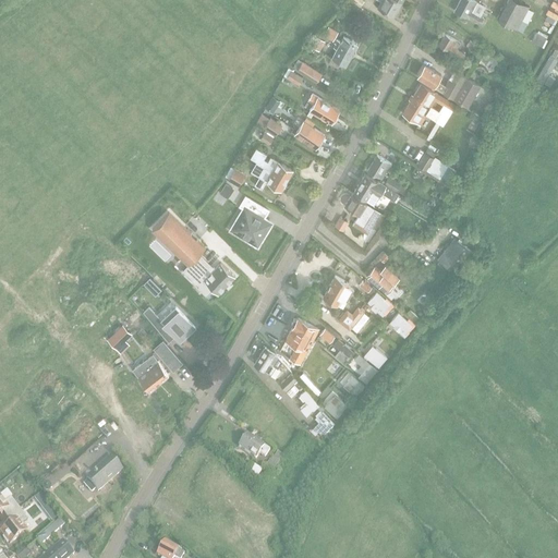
[(393,17),(401,3),(395,0),(378,0),(380,1),(377,8),(393,17)]
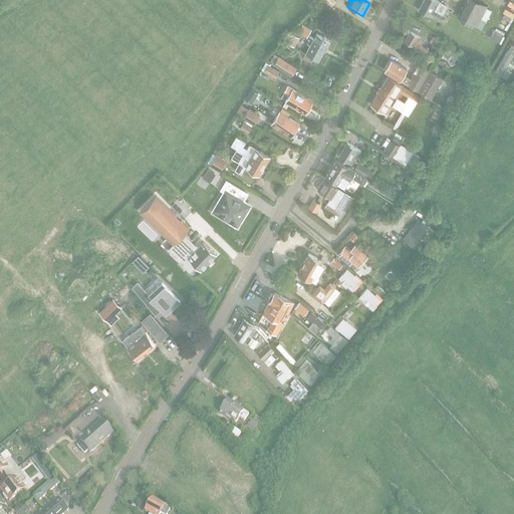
[(425,0),(419,12),(442,23),(445,18),(435,14),(440,3),(434,0),(425,0)]
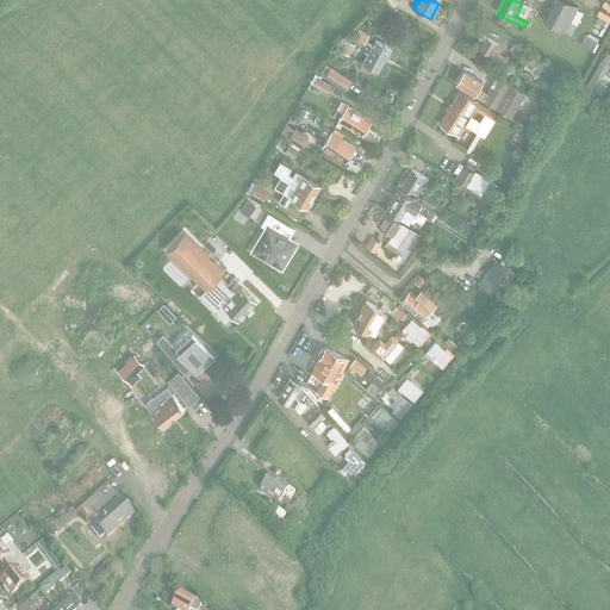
[(555,0),(545,24),(566,33),(578,8),(561,0),(555,0)]
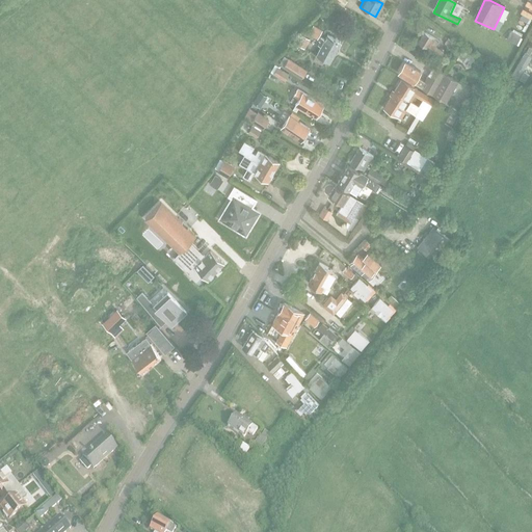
[(308,33),(317,38),(322,29),(313,24),(309,30),(304,28),(301,34),(296,44),(304,48),(310,38),(306,36),(308,33)]
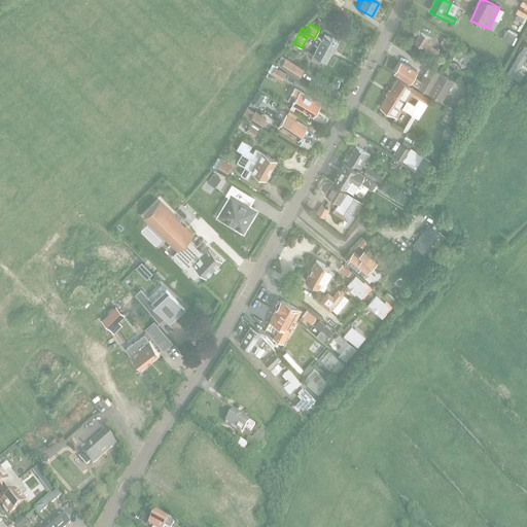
[(512,43),(516,35),(506,30),(502,38),(512,43)]
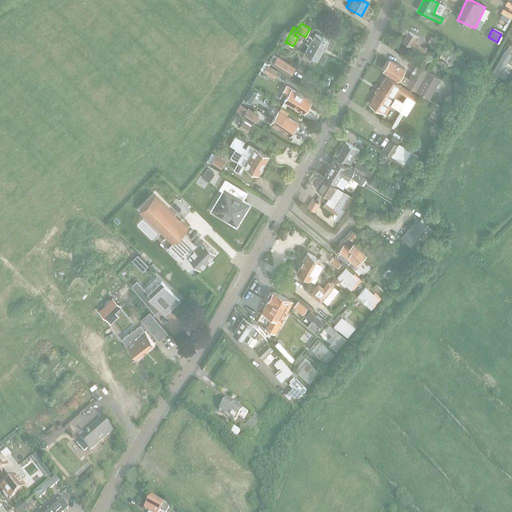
[(416,49),(423,54),(427,49),(419,44),(422,40),(408,32),(402,42),(415,51),(416,49)]
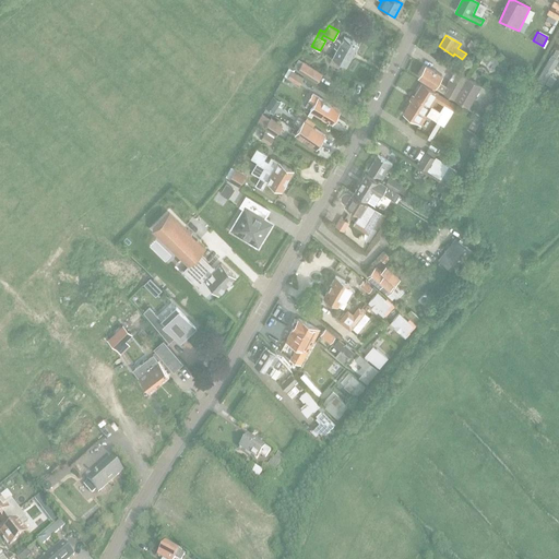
[(346,66),(358,44),(345,36),(342,42),(336,38),(334,43),(335,43),(334,47),(339,49),(333,58),(346,66)]
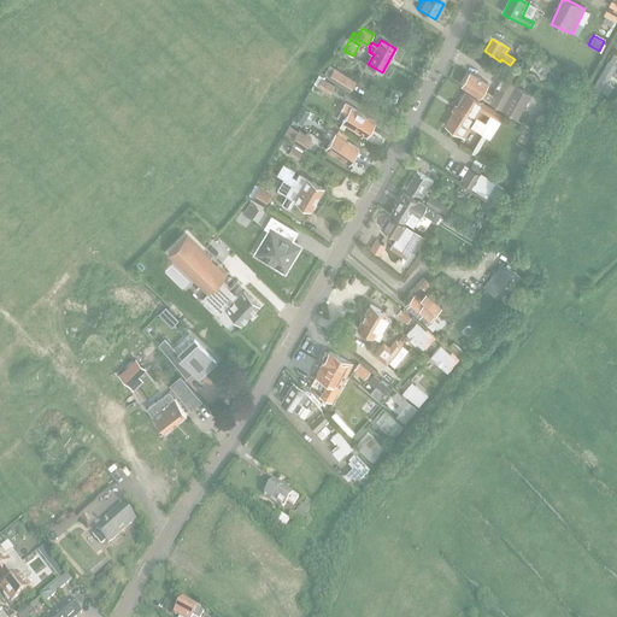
[(509,80),(516,84),(528,63),(521,59),(509,80)]
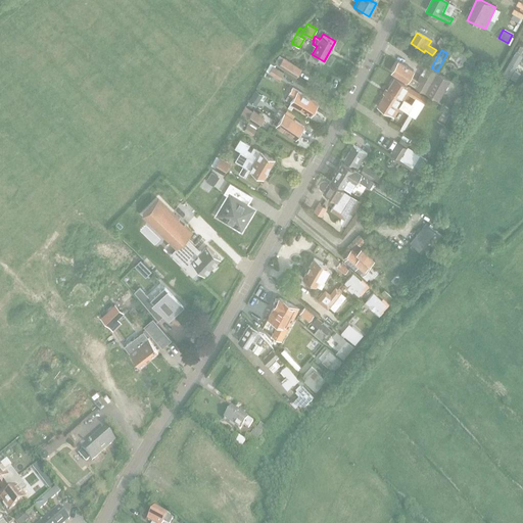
[(283,57),(279,55),(274,62),(278,65),(296,78),(301,68),(283,57)]
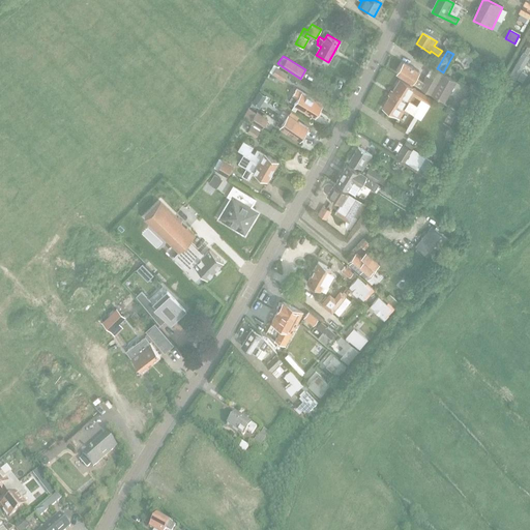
[(529,59),(525,56),(516,72),(522,76),(527,65),(529,67),(529,64),(529,62),(529,59)]
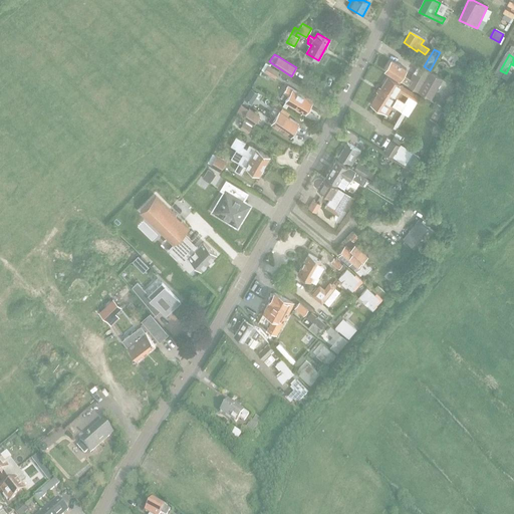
[(406,86),(409,81),(401,77),(404,71),(390,63),(383,72),(406,86)]
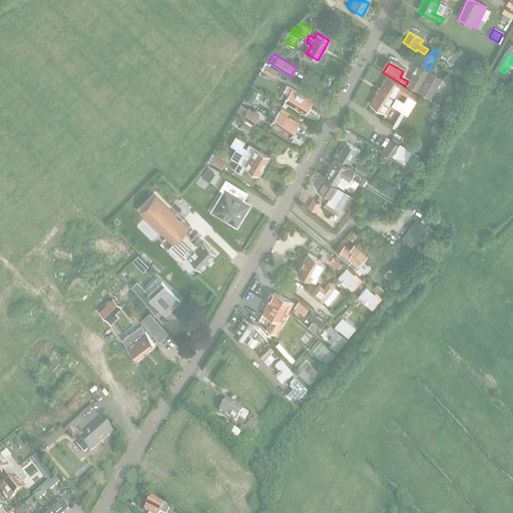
[(261,71),(273,78),(277,72),(265,65),(261,71)]
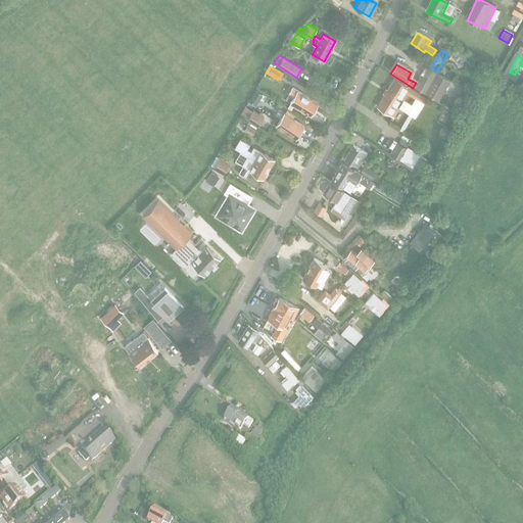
[(416,83),(413,88),(435,101),(447,82),(425,68),(416,83)]
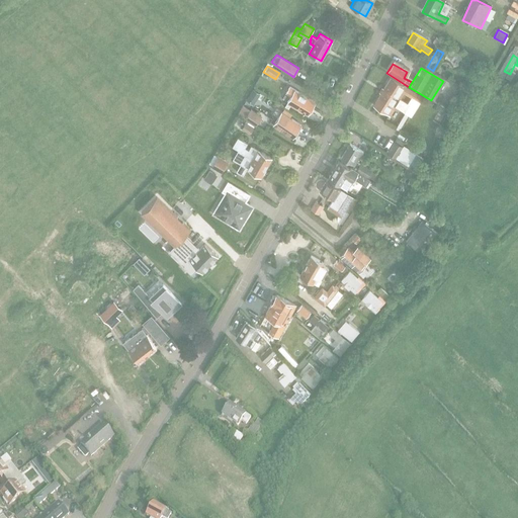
[(411,98),(414,93),(391,79),(373,106),(391,116),(396,107),(405,113),(409,105),(399,99),(403,92),(411,98)]
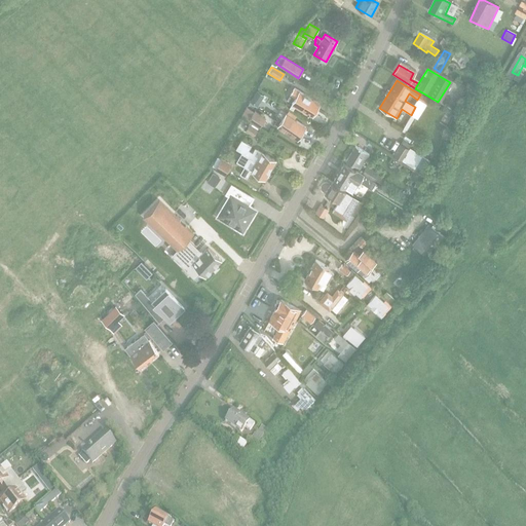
[(291,104),(311,116),(318,103),(294,87),(290,95),(295,98),(291,104)]
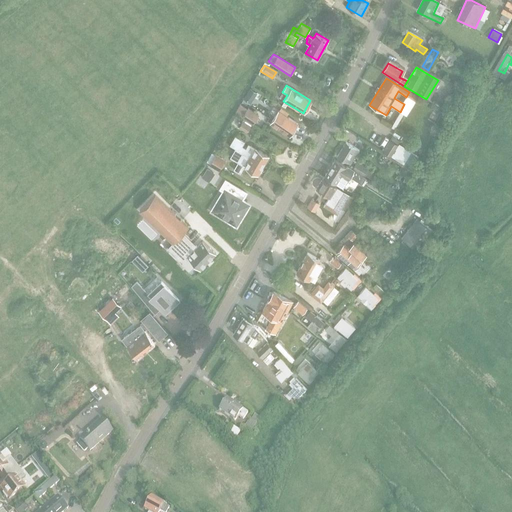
[(251,88),(246,96),(253,100),(258,93),(251,88)]
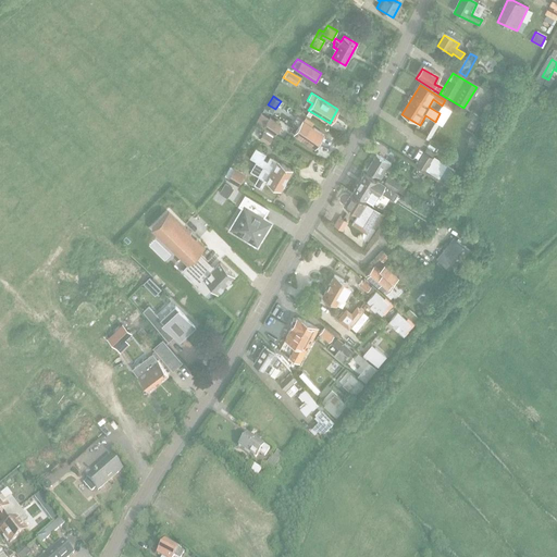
[(270,115),(269,118),(261,112),(258,119),(264,124),(262,127),(273,135),(281,124),(270,115)]
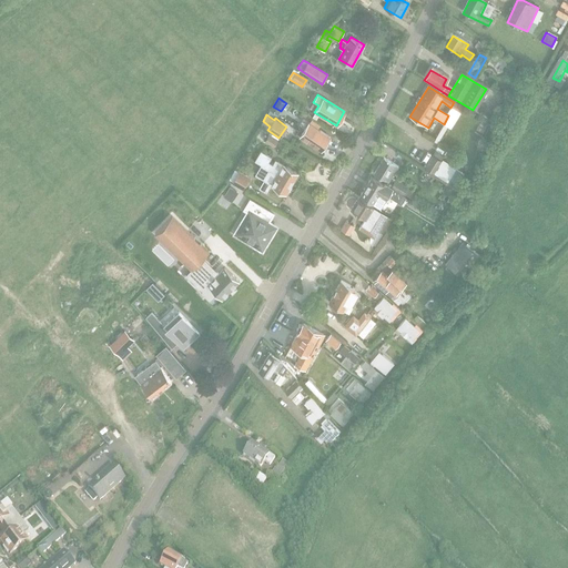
[(317,129),(321,124),(311,119),(310,122),(308,121),(298,137),(321,151),(330,137),(317,129)]
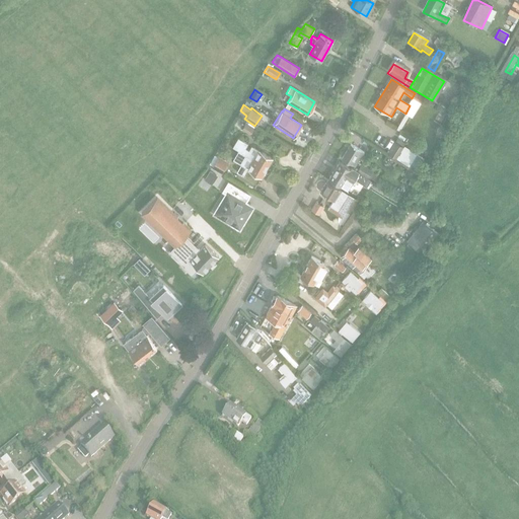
[(241,129),(249,134),(253,128),(244,123),(241,129)]
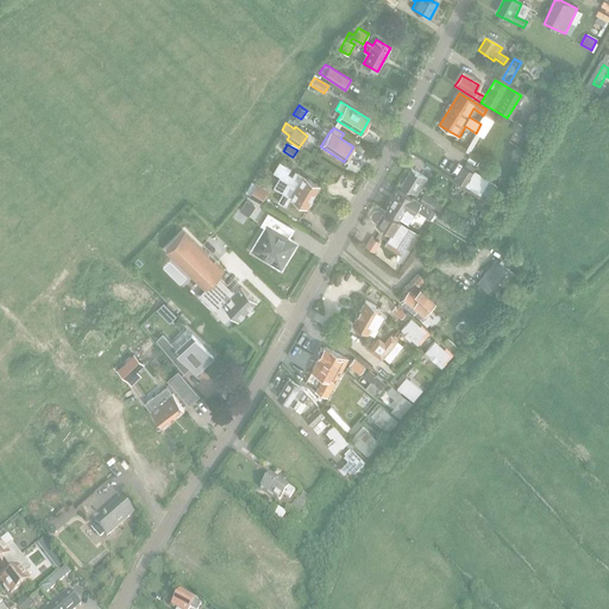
[(508,163),(500,158),(494,169),(502,174),(508,163)]
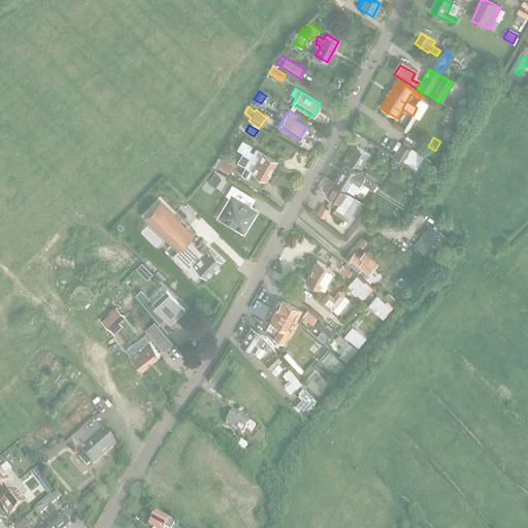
[(241,154),(270,171),(276,161),(242,140),(236,150),(242,153),(241,154)]
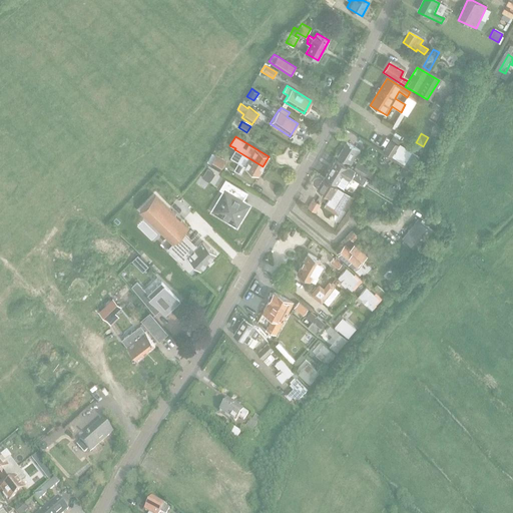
[(382,150),(396,159),(403,148),(397,144),(399,141),(391,136),(382,150)]
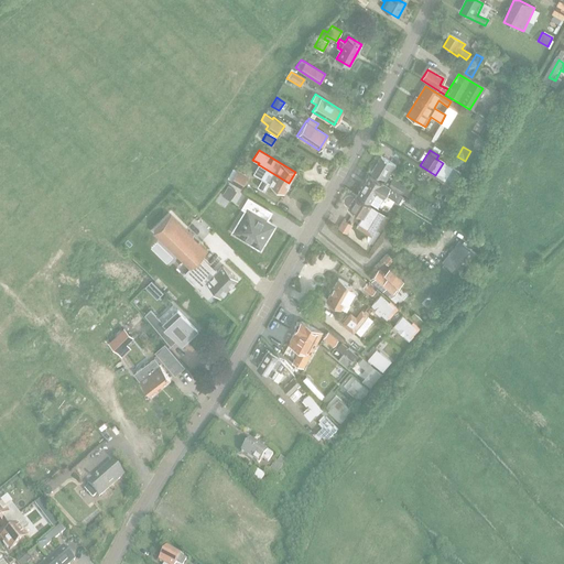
[(370,170),(383,180),(393,165),(379,155),(370,170)]
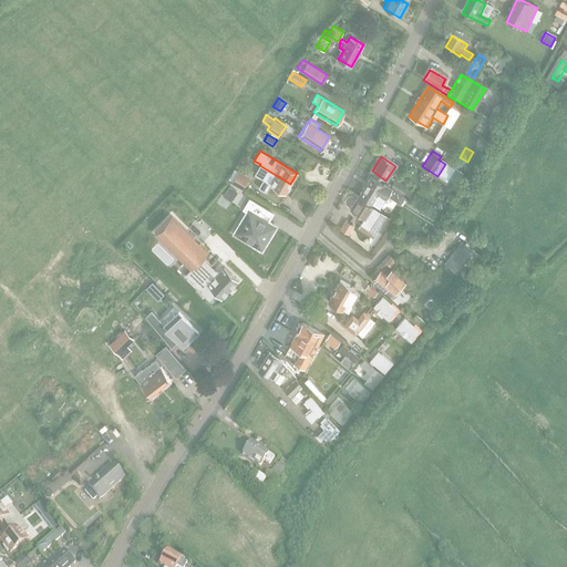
[(285,193),(290,184),(259,165),(254,174),(285,193)]
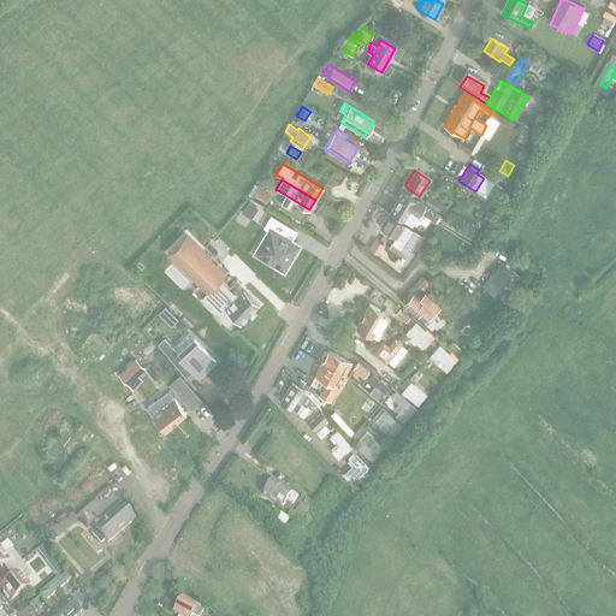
[(259,184),(258,187),(254,184),(250,189),(255,191),(252,197),(262,205),(271,191),(259,184)]
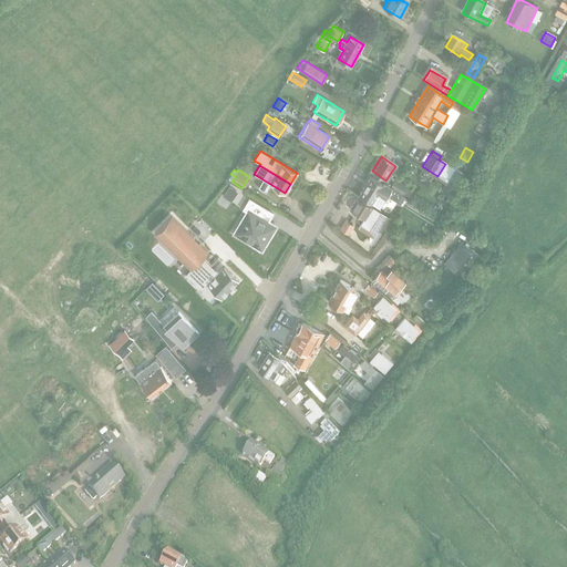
[(382,183),(382,184),(370,176),(358,195),(379,208),(391,188),(382,183)]
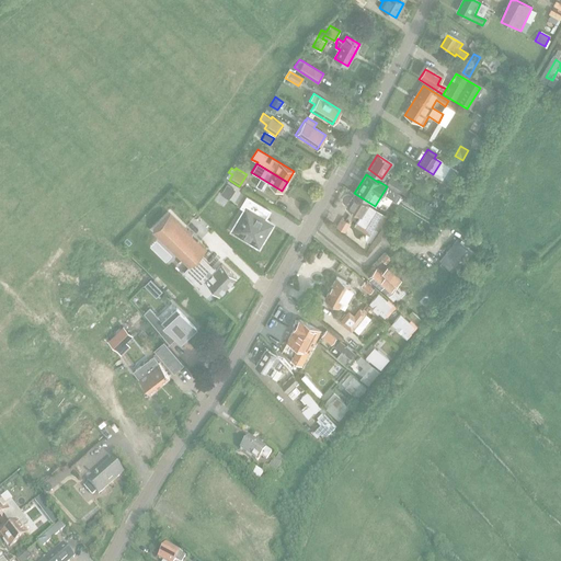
[(386,184),(398,192),(402,184),(391,176),(386,184)]
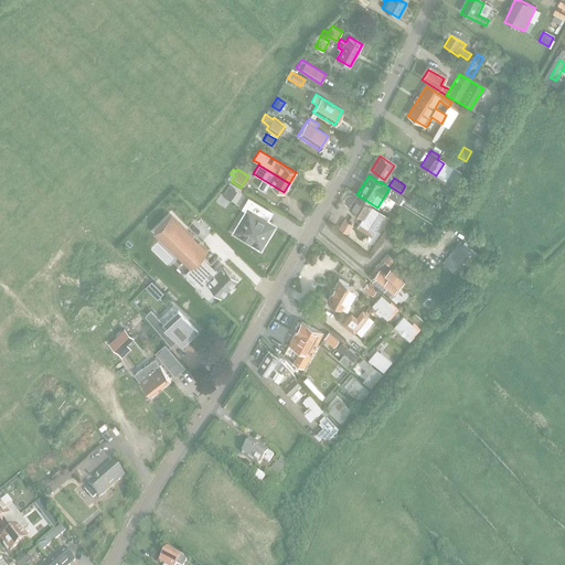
[(414,192),(406,188),(403,193),(411,198),(414,192)]
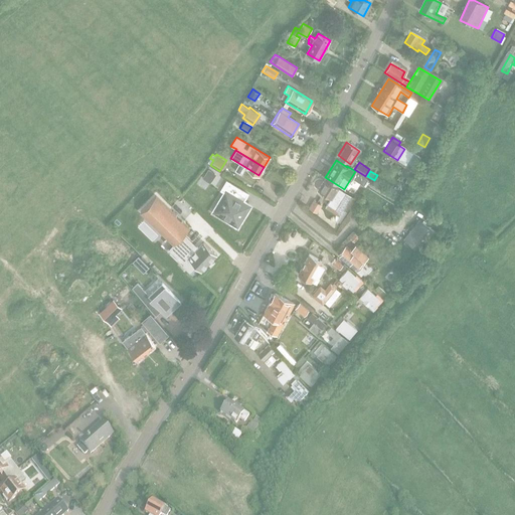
[(325,207),(338,216),(350,197),(324,179),(317,189),(330,198),(326,204),(327,204),(325,207)]
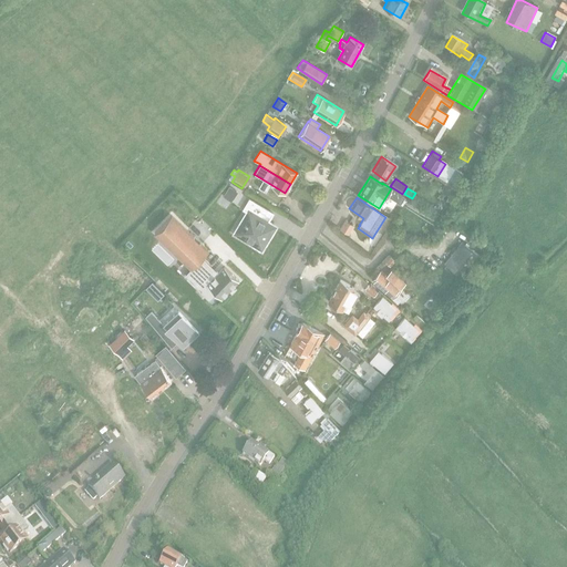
[(272,213),(249,199),(244,208),(248,212),(240,224),(248,229),(243,238),(254,244),(257,238),(265,244),(271,232),(269,230),(272,225),(267,222),(272,213)]
